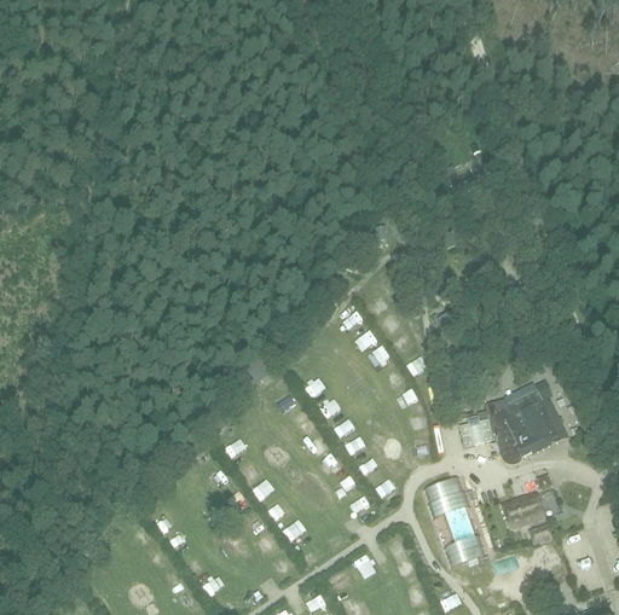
[(401,204),(404,209),(414,204),(411,199),(408,193),(398,198),(401,204)]
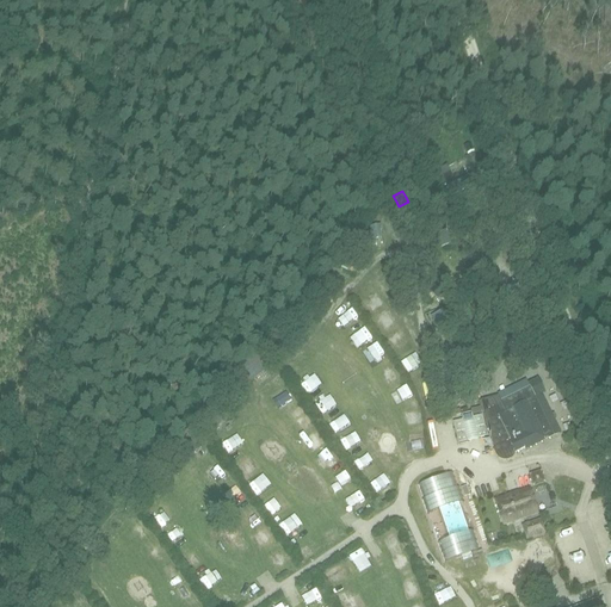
[(382,227),(381,222),(370,224),(371,229),(372,229),(374,236),(382,235),(380,227),(382,227)]
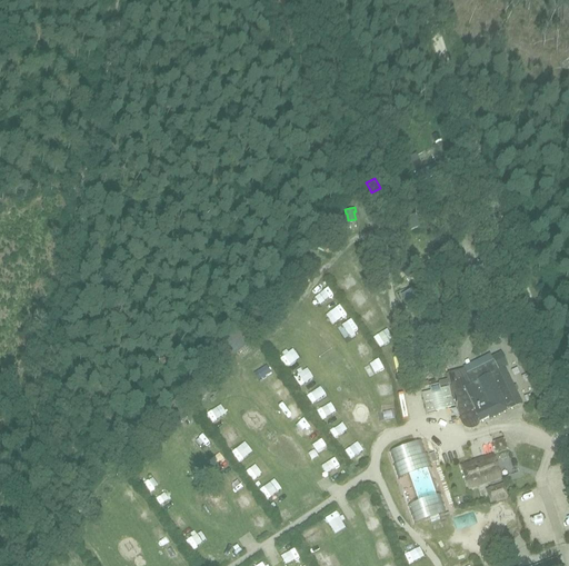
[(389,221),(395,211),(386,207),(380,216),(389,221)]
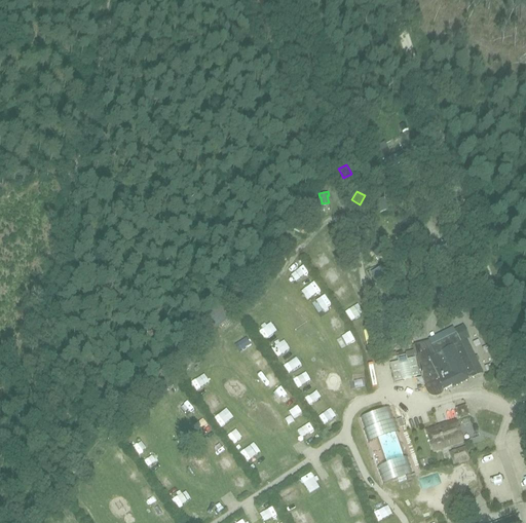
[(373,200),(376,213),(387,209),(384,197),(373,200)]
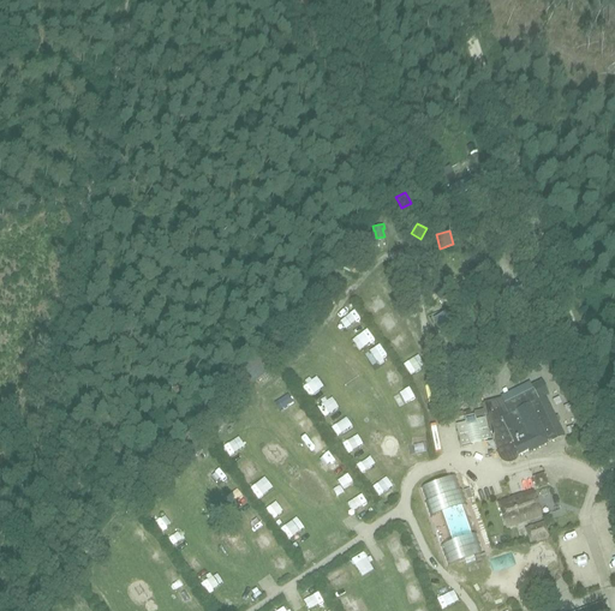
[(350,268),(357,256),(351,252),(346,262),(344,265),(350,268)]
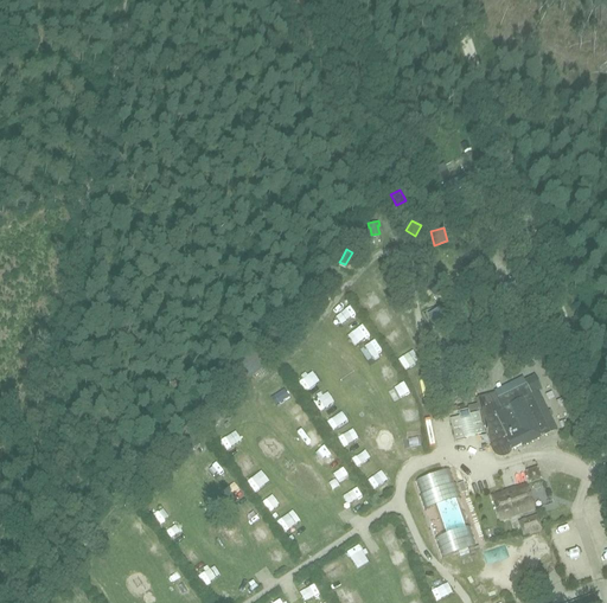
[(429,258),(427,250),(417,252),(420,261),(429,258)]
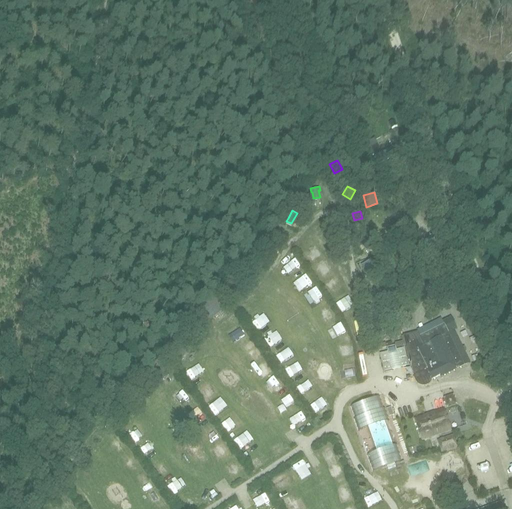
[(266,236),(262,241),(272,249),(275,244),(266,236)]
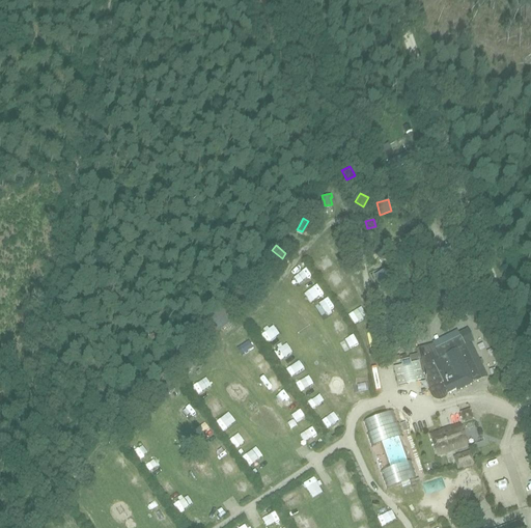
[(373,252),(380,257),(386,249),(381,245),(373,252)]
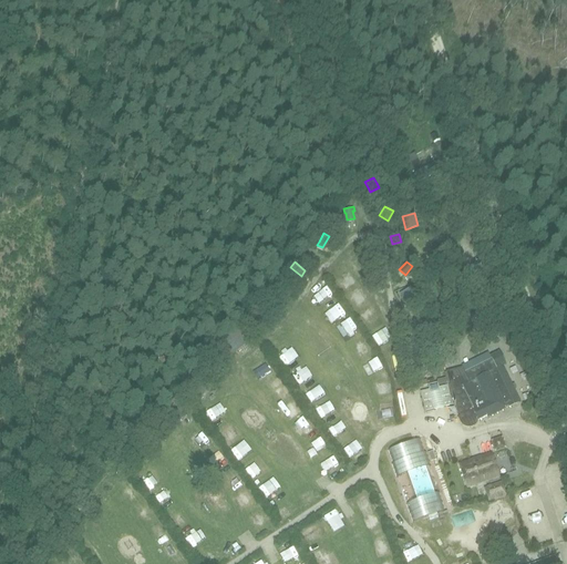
[(282,275),(277,279),(287,290),(292,286),(282,275)]
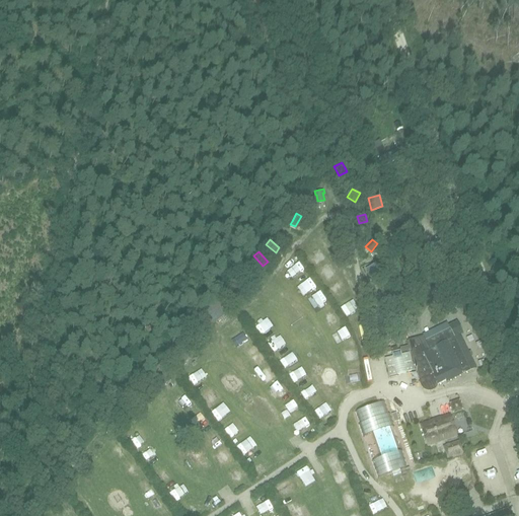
[(366,268),(374,284),(390,276),(382,260),(366,268)]
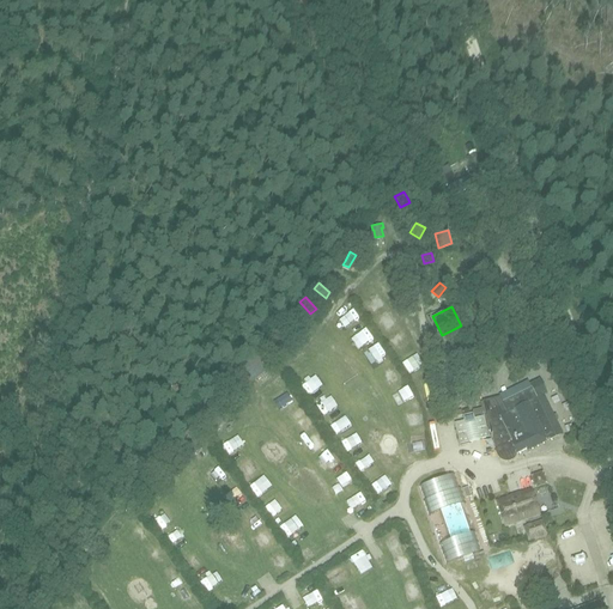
[(292,308),(284,317),(299,333),(309,323),(292,308)]
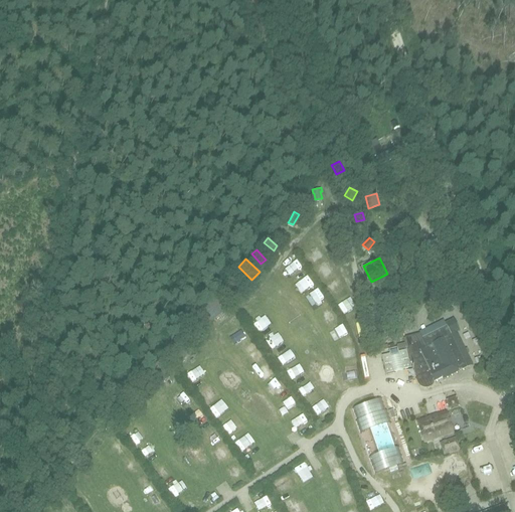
[(291,272),(300,265),(296,259),(287,265),(291,272)]
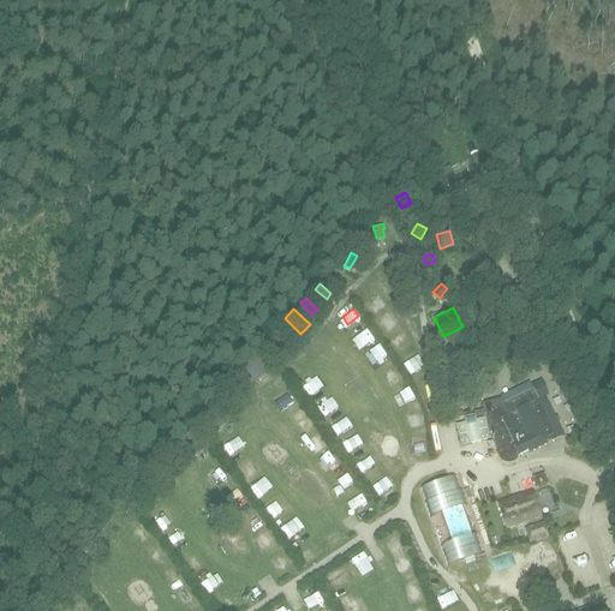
[(270,333),(264,349),(284,357),(290,339),(270,333)]
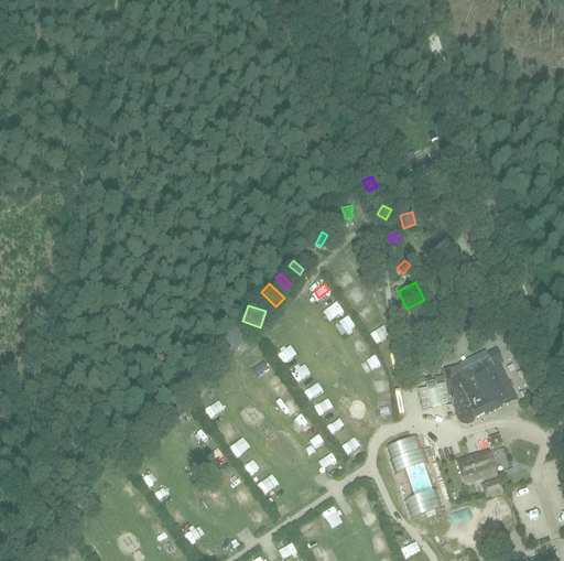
[(437,321),(420,320),(419,335),(436,336),(437,321)]
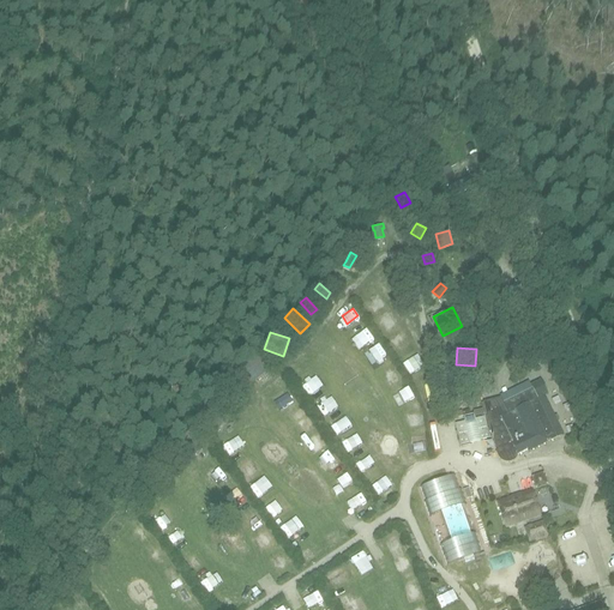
[(269,369),(258,355),(244,364),(256,380),(269,369)]
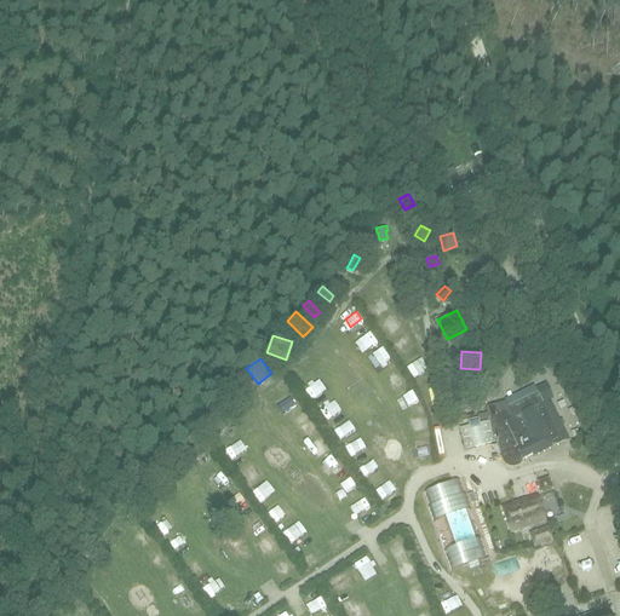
[(236,383),(230,391),(240,396),(245,389),(236,383)]
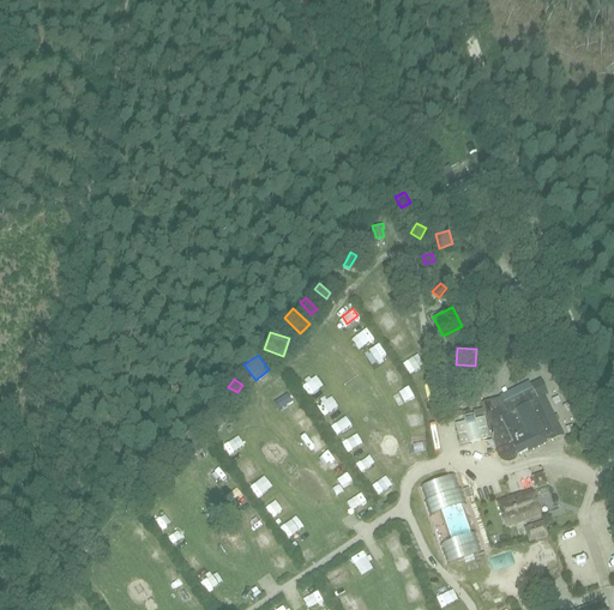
[(517,452),(518,451),(555,432),(537,394),(542,393),(536,382),(503,399),(500,394),(485,398),(497,447),(497,452),(498,454),(500,457),(504,459),(507,459),(512,458),(515,457),(517,454),(517,452)]
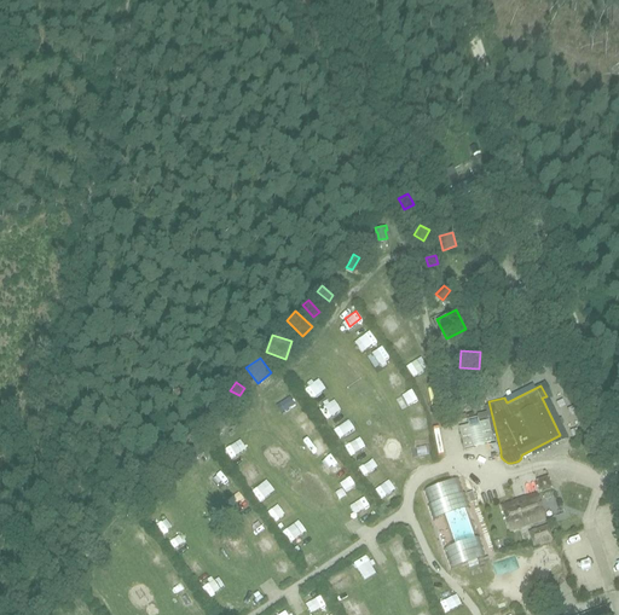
[(404,398),(406,405),(416,401),(412,395),(404,398)]
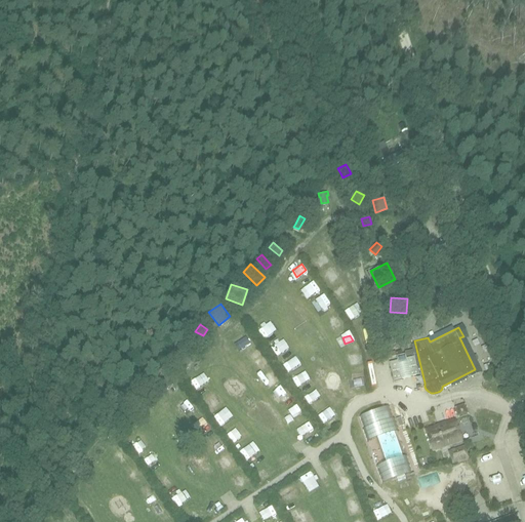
[(174,349),(167,361),(172,363),(173,362),(186,368),(192,358),(174,349)]
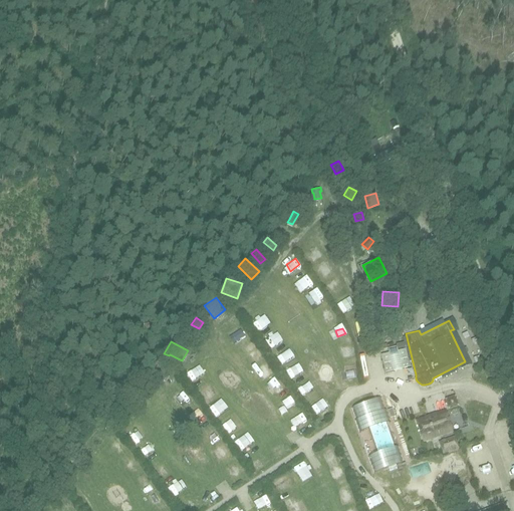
[(403,365),(410,363),(405,346),(398,348),(398,349),(390,351),(390,350),(381,352),(387,369),(394,367),(396,372),(404,369),(403,365)]
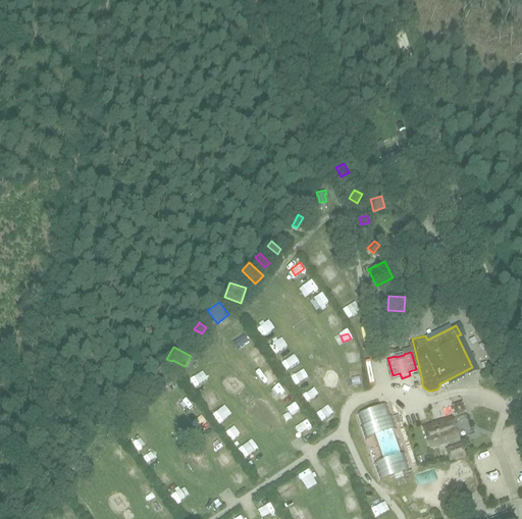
[(360,368),(350,369),(352,382),(362,380),(360,368)]
